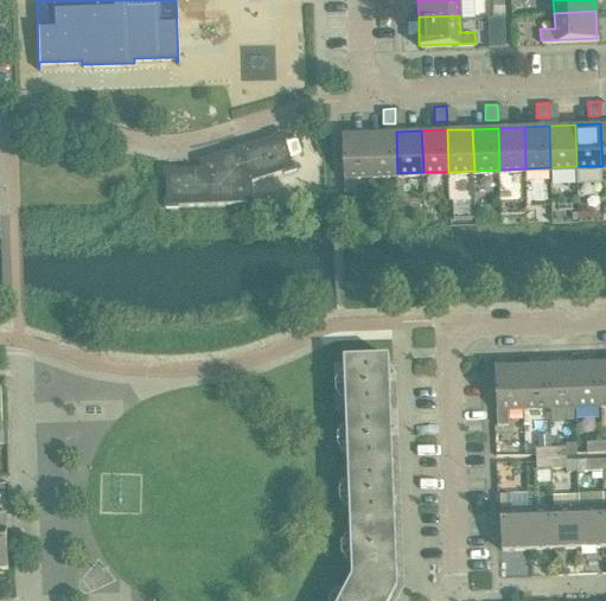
[(293,166),(291,159),(282,132),(217,151),(217,152),(208,154),(208,165),(164,167),(166,203),(247,199),(247,180),(293,166)]
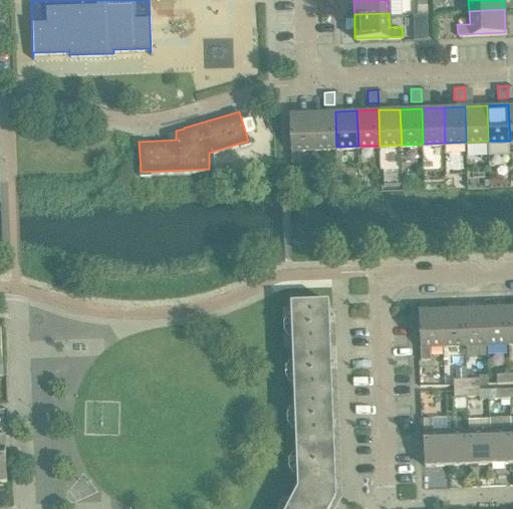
[(336,147),(335,111),(313,112),(315,148),(336,147)]
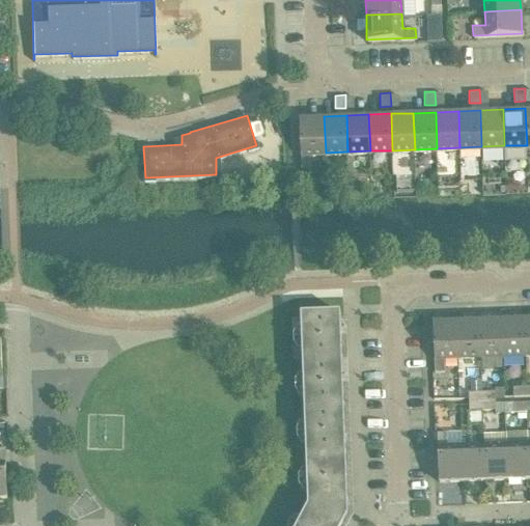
[(326,153),(324,116),(299,117),(300,166),(310,166),(309,154),(326,153)]
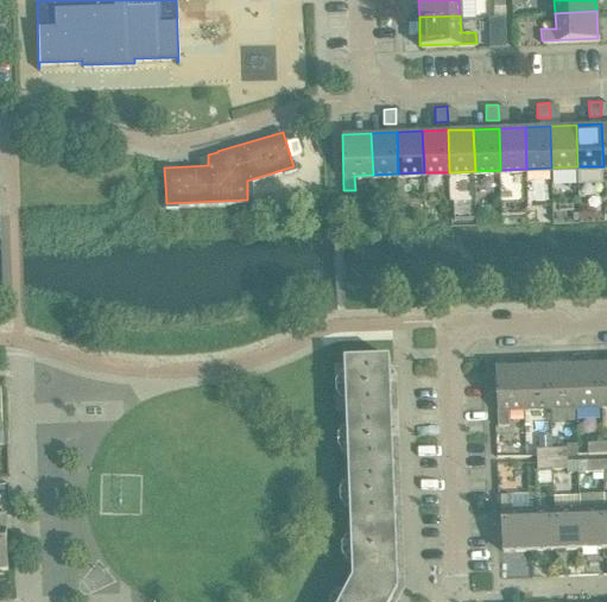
[(397,575),(389,355),(343,357),(352,577),(337,601),(389,601),(391,599),(390,597),(394,587),(394,575),(397,575)]
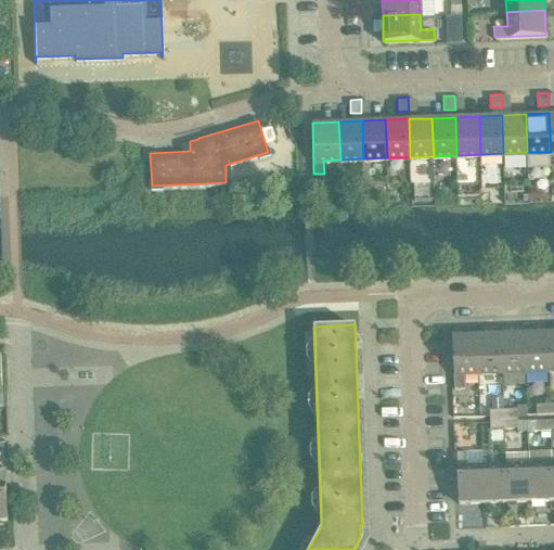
[(548,370),(546,331),(523,332),(525,370),(548,370)]
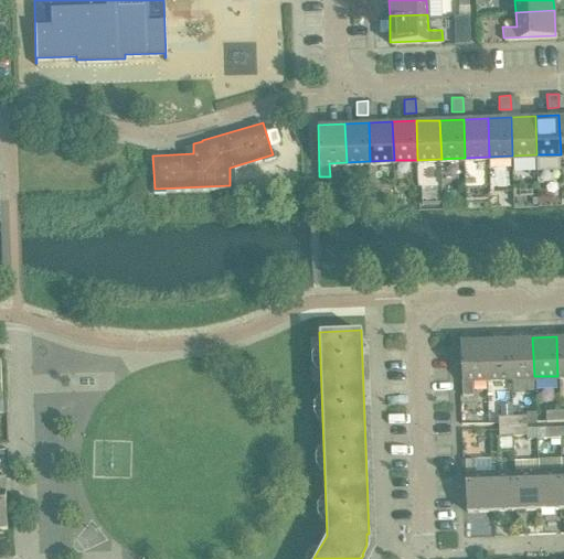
[(534,376),(532,337),(509,339),(510,377),(534,376)]
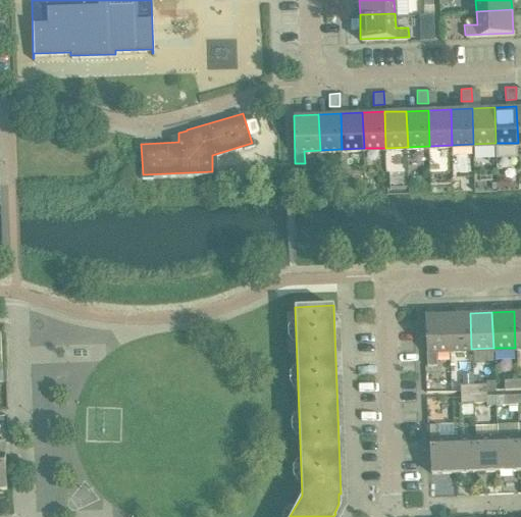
[(471,349),(470,313),(448,314),(450,350),(471,349)]
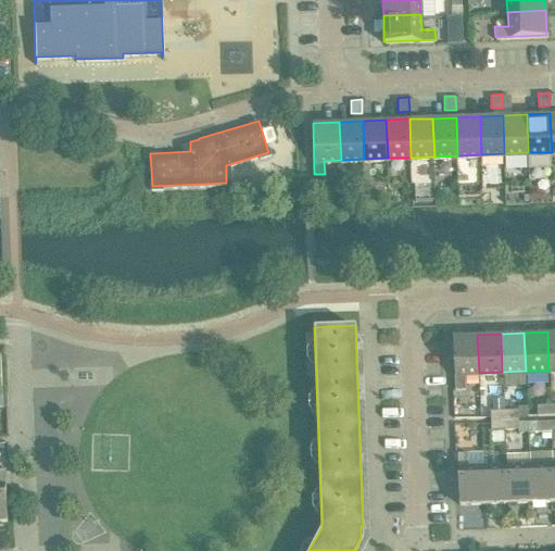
[(479,373),(477,335),(452,336),(454,387),(464,387),(464,374),(479,373)]
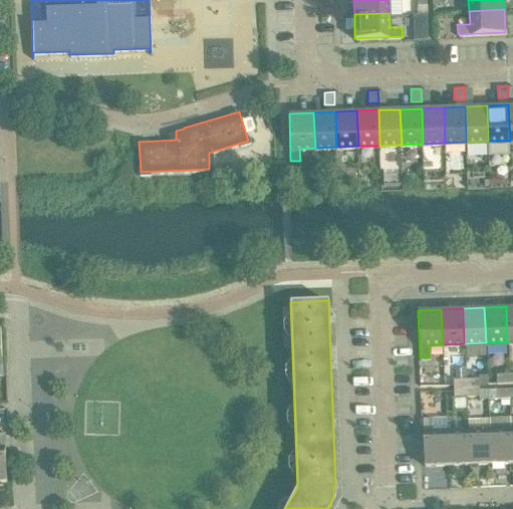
[(509,380),(508,371),(496,372),(496,382),(509,380)]
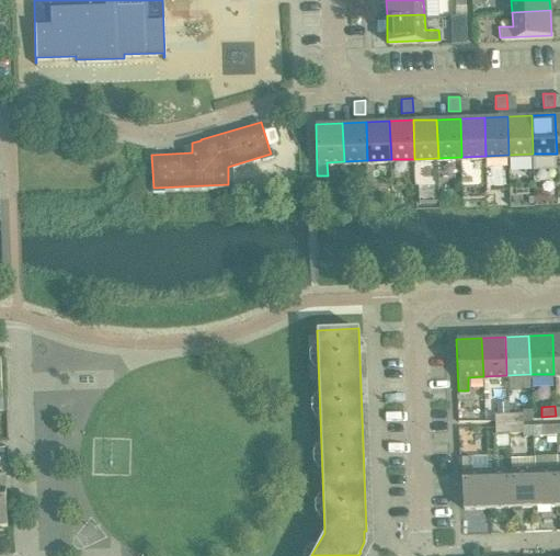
[(509,421),(507,411),(494,412),(494,421),(509,421)]
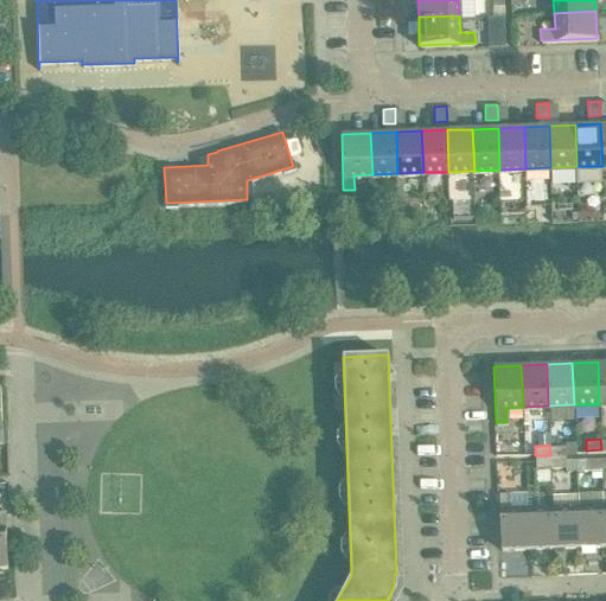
[(565,454),(565,445),(549,445),(550,455),(565,454)]
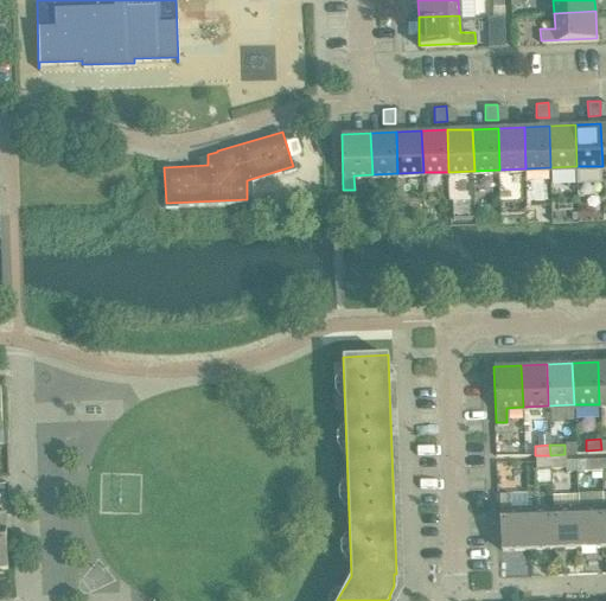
[(565,465),(565,458),(565,454),(550,455),(550,465),(565,465)]
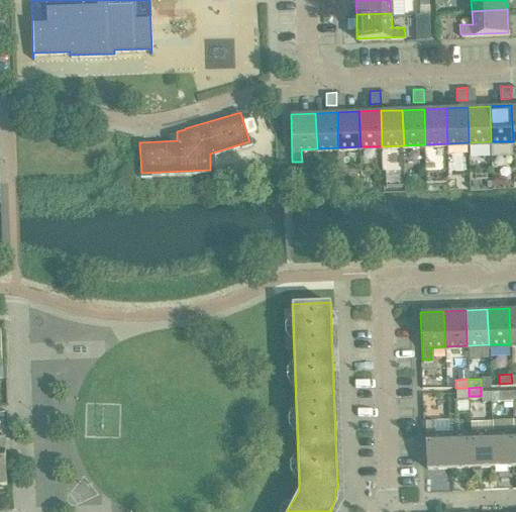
[(469,396),(469,388),(455,388),(455,397),(469,396)]
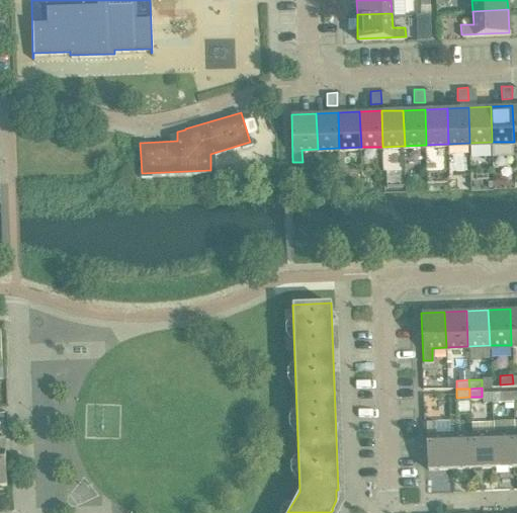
[(513,399),(513,390),(500,391),(501,399),(513,399)]
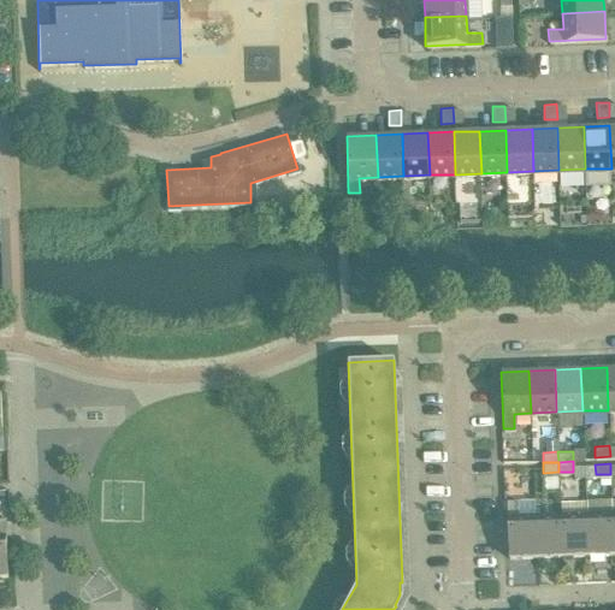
[(534,555),(533,513),(518,514),(516,498),(506,499),(508,556),(534,555)]
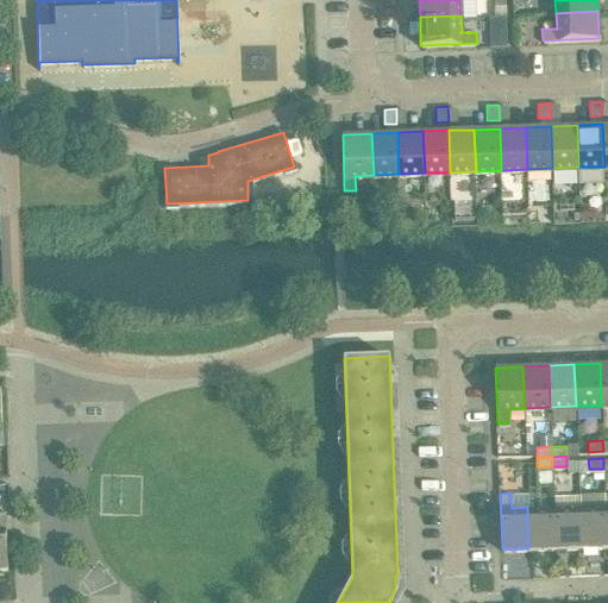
[(580,546),(578,504),(553,506),(555,547),(580,546)]
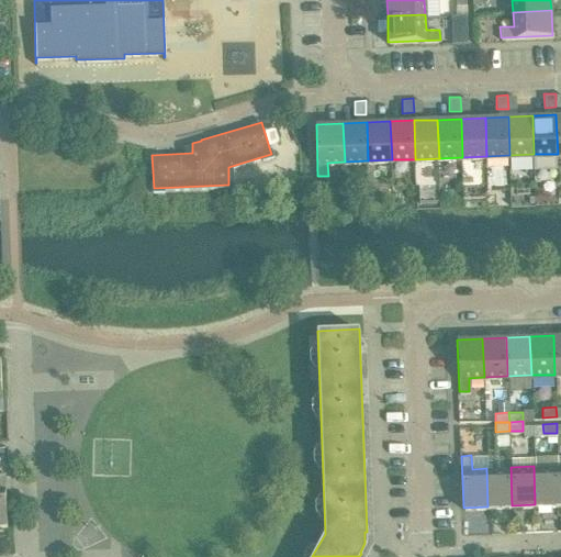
[(559,504),(558,466),(534,466),(535,504),(559,504)]
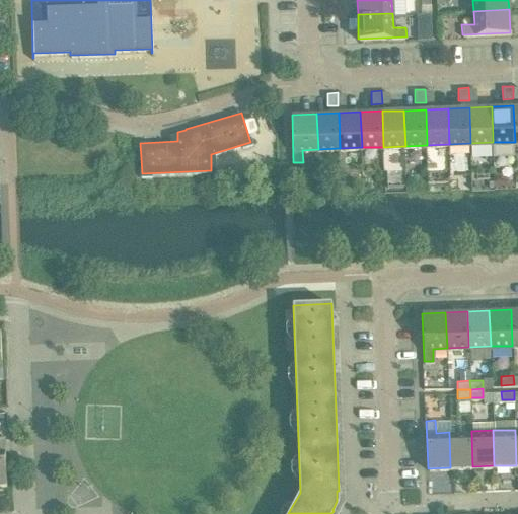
[(472,466),(471,431),(449,432),(450,467),(472,466)]
